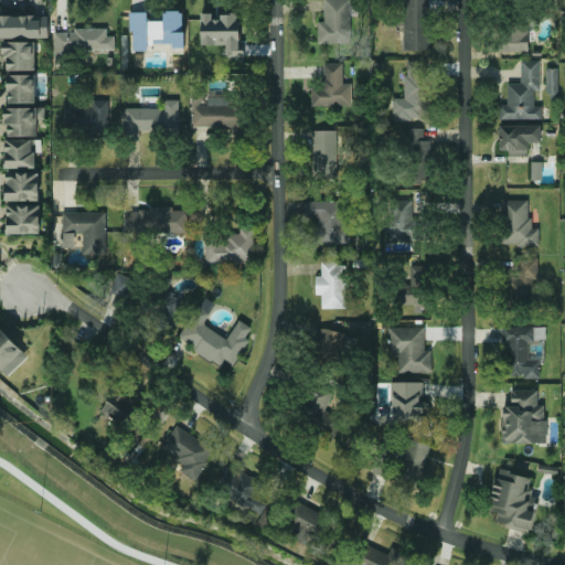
[(318,43),(351,43),(350,0),(324,0),(324,21),(318,21),(318,43)]
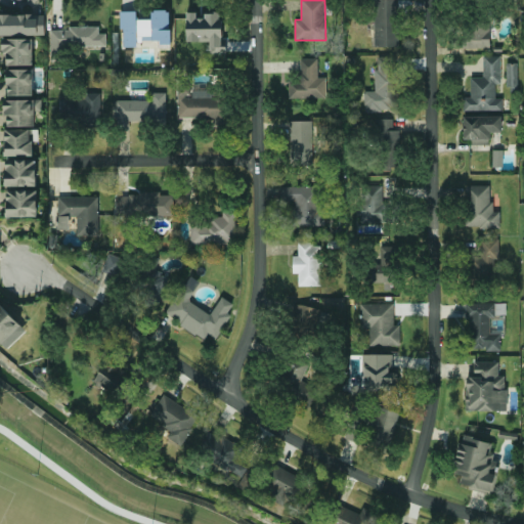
[(397,0),(374,0),(375,47),(399,46),(397,0)]
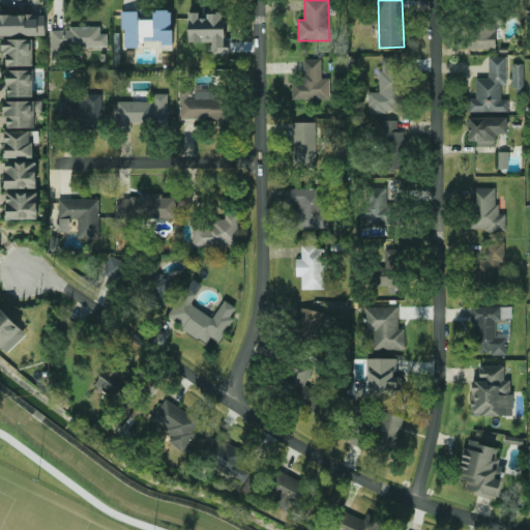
[(123,12),(123,48),(140,48),(140,41),(164,41),(164,46),(173,46),(172,10),(154,10),(154,20),(139,20),(138,11),(123,12)]
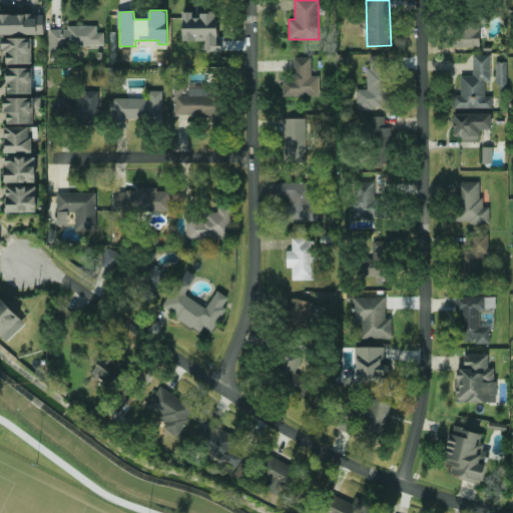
[(183,41),(206,40),(206,51),(217,51),(217,14),(193,14),(193,12),(183,12),(183,41)]
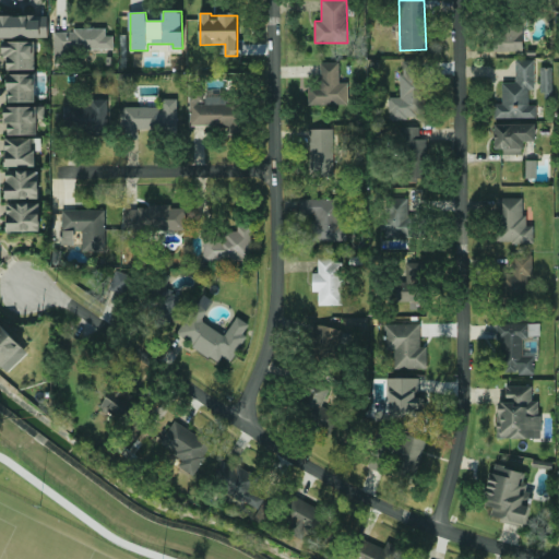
[(0,37),(48,37),(48,14),(0,15),(0,37)]
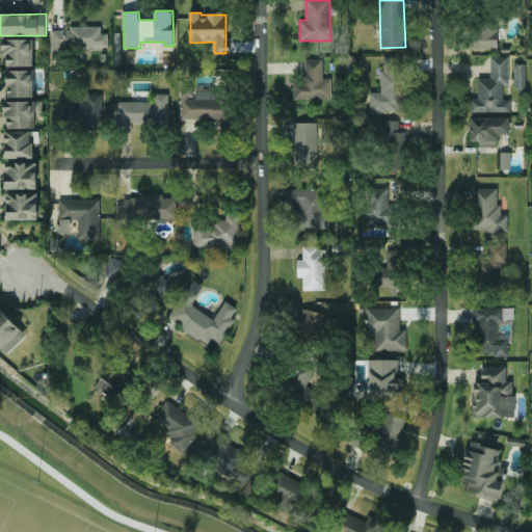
[(498,50),(498,25),(473,25),(472,50),(498,50)]
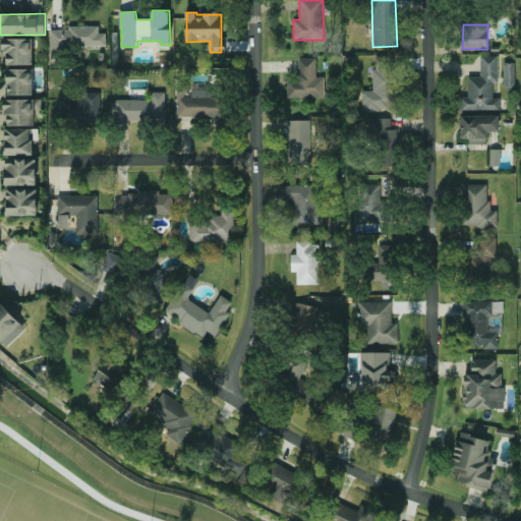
[(106,48),(106,33),(99,34),(99,26),(50,29),(51,49),(106,48)]
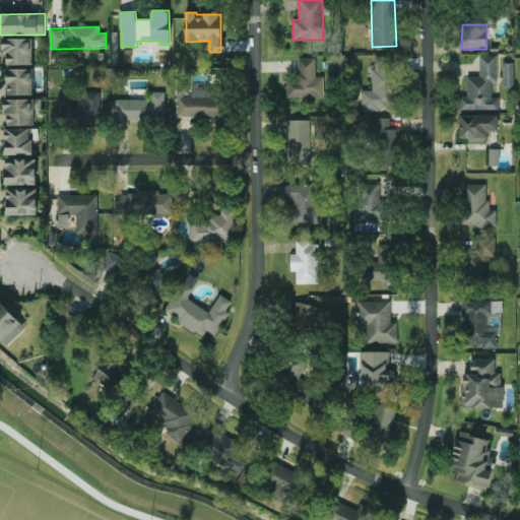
[(33,39),(3,39),(3,54),(7,54),(7,65),(33,64),(33,39)]
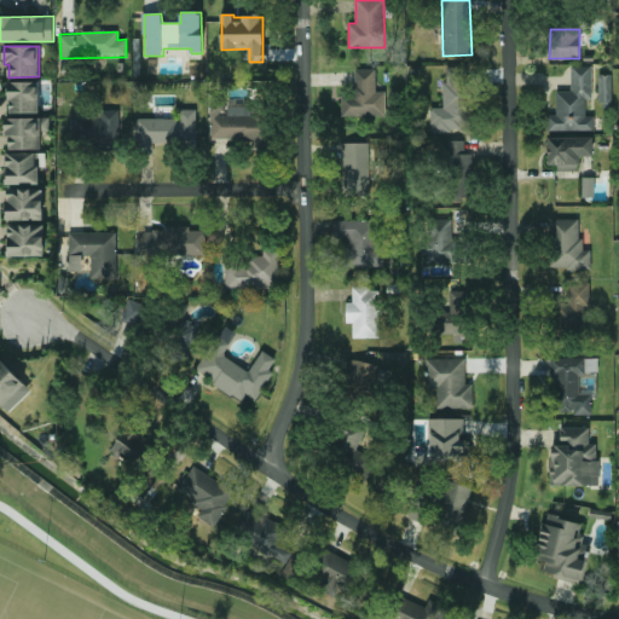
[(594,131),(594,116),(585,116),(585,100),(593,100),(591,67),(571,67),(572,91),(556,92),(556,115),(548,115),(548,132),(594,131)]
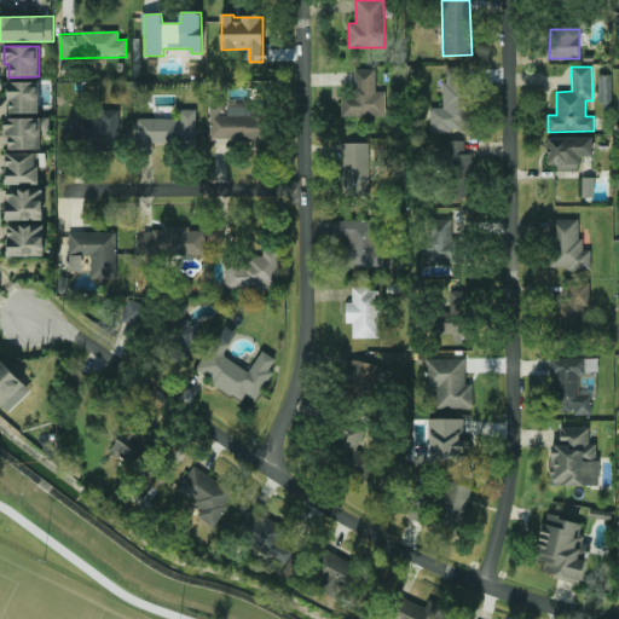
[(467,131),(468,68),(445,68),(445,108),(432,108),(431,131),(467,131)]
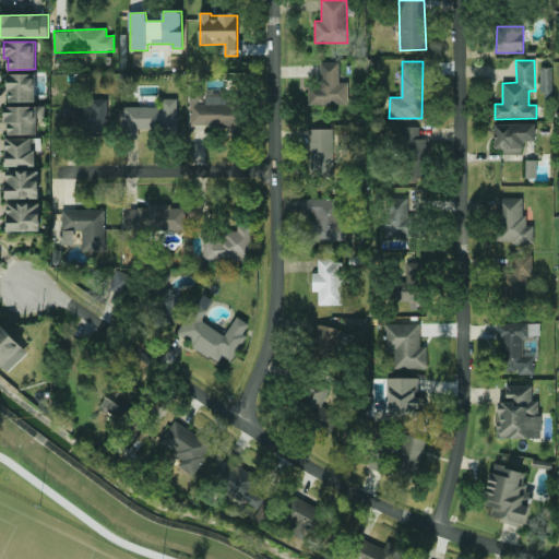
[(339,62),(320,63),(320,87),(308,87),(309,106),(348,105),(347,83),(340,83),(339,62)]
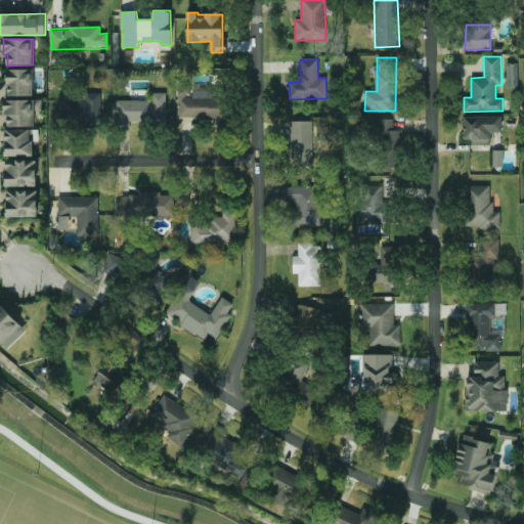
[(518,63),(507,63),(507,87),(518,87),(518,63)]
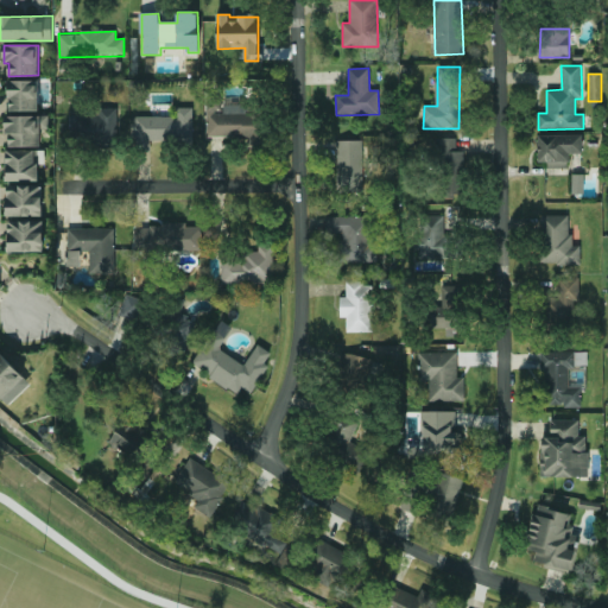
[(8,112),(38,111),(38,81),(8,81),(8,112)]
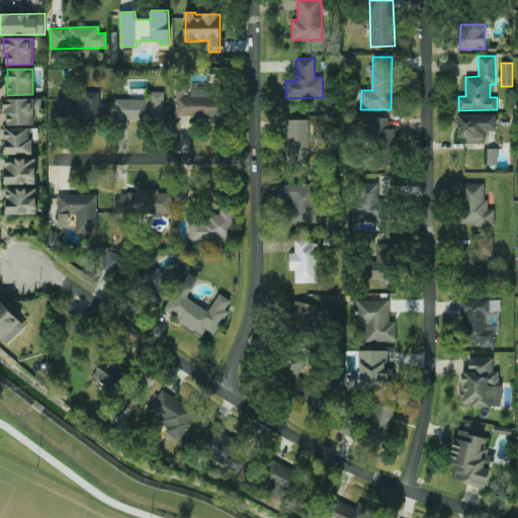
[(176,116),(216,116),(216,88),(176,87),(176,116)]
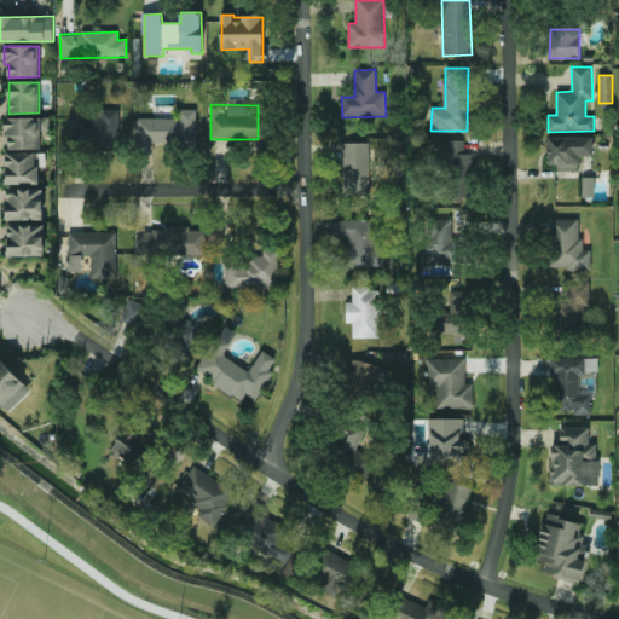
[(196,109),(179,110),(179,119),(142,119),(143,152),(154,151),(152,144),(197,144),(196,109)]
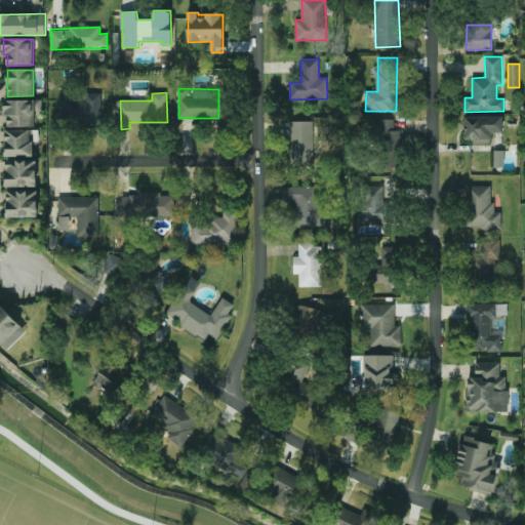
[(97,93),(84,93),(84,99),(61,99),(62,125),(98,124),(97,93)]
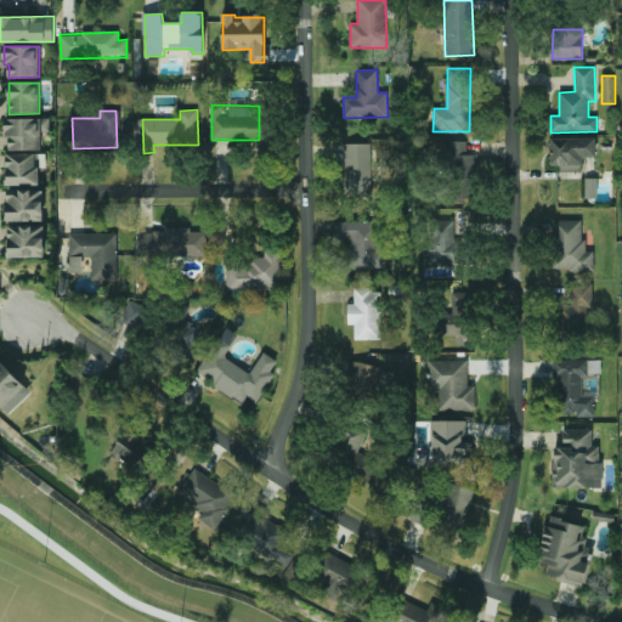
[(6,150),(41,151),(41,133),(50,133),(50,119),(7,118),(6,150)]
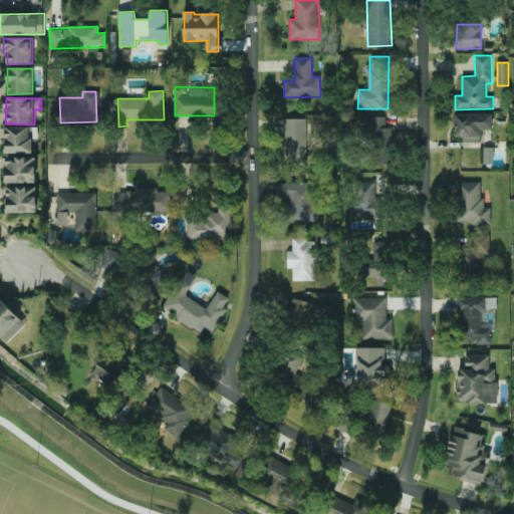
[(492,114),(455,113),(455,140),(481,141),(481,130),(492,130),(492,114)]
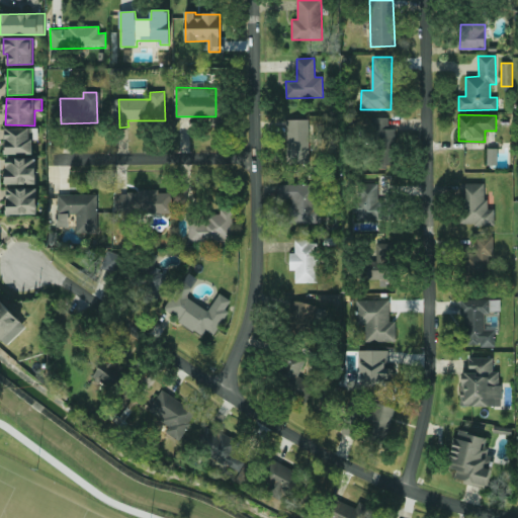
[(389,117),(375,117),(376,168),(396,168),(395,128),(390,128),(389,117)]
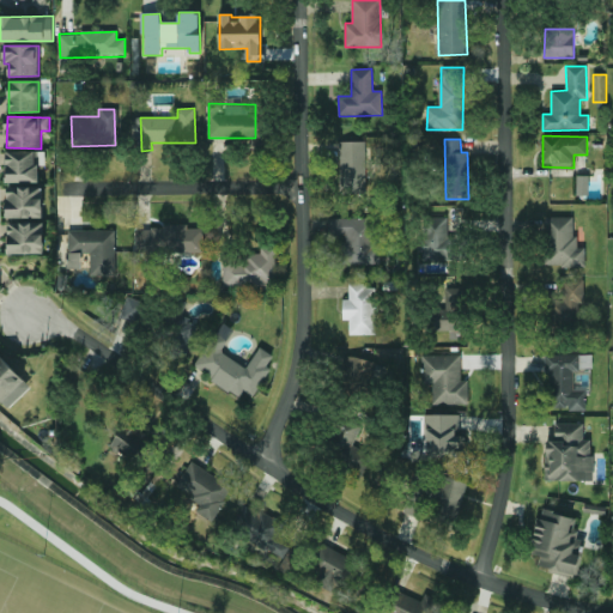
[(365,193),(366,141),(340,141),(339,192),(365,193)]
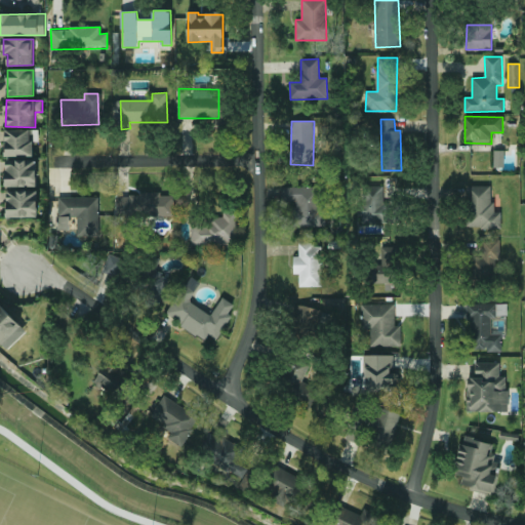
[(5,157),(34,156),(33,142),(39,142),(39,129),(5,130),(5,157)]
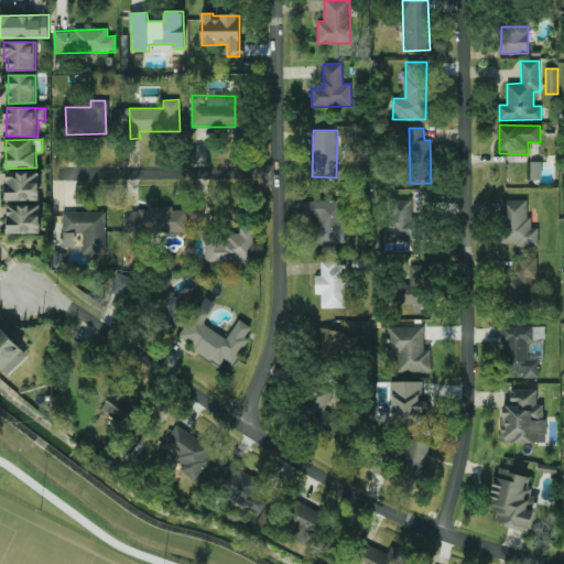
[(531,180),(542,180),(542,161),(531,161),(531,180)]
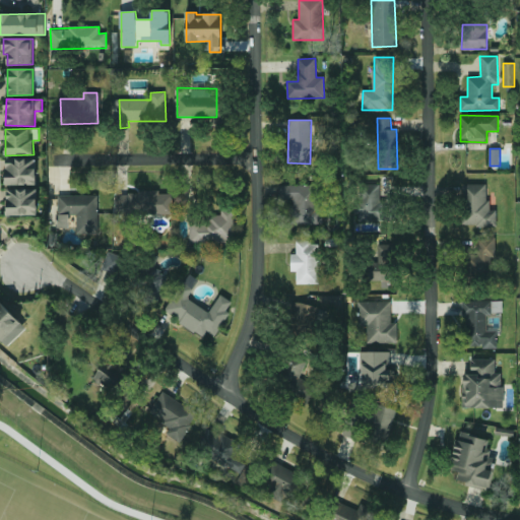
[(6,185),(37,184),(36,157),(5,158),(6,185)]
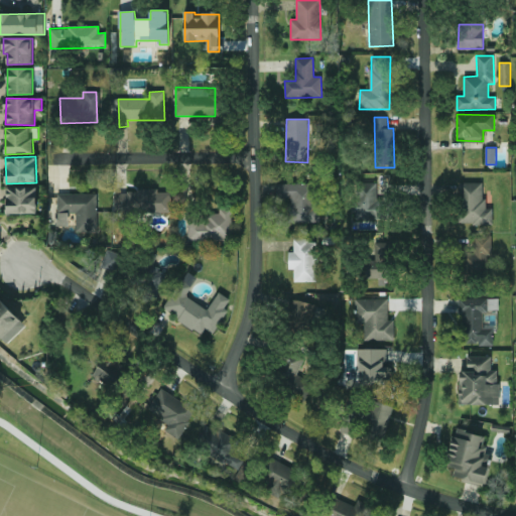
[(376,182),(354,183),(356,220),(378,219),(376,182)]
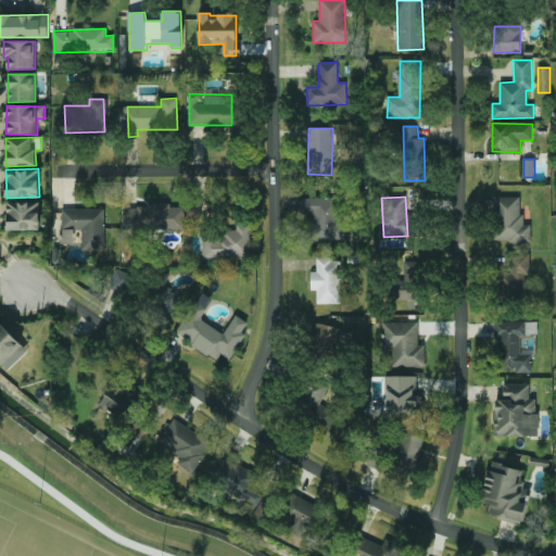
[(531,225),(521,225),(521,197),(495,197),(495,242),(531,241),(531,225)]
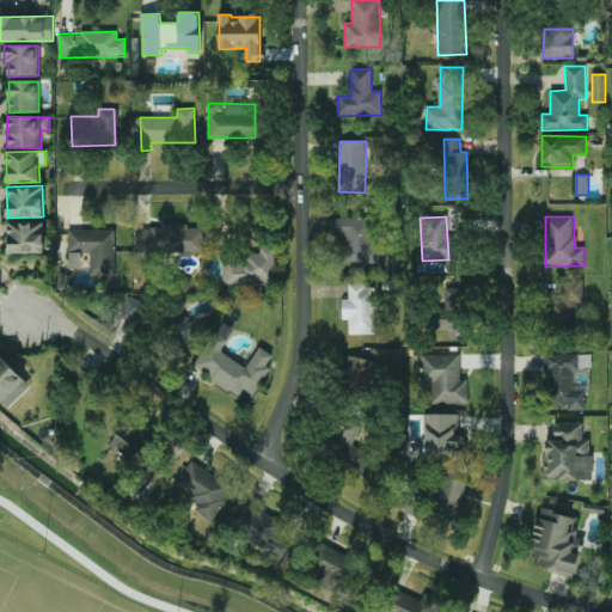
[(378,264),(377,218),(328,218),(328,234),(341,234),(342,264),(378,264)]
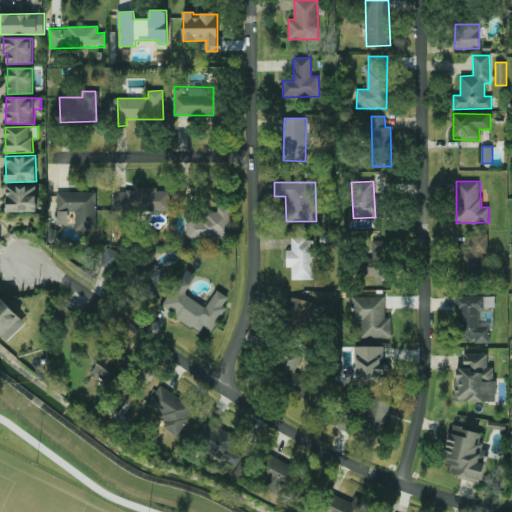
[(7,212),(37,212),(36,186),(7,186),(7,212)]
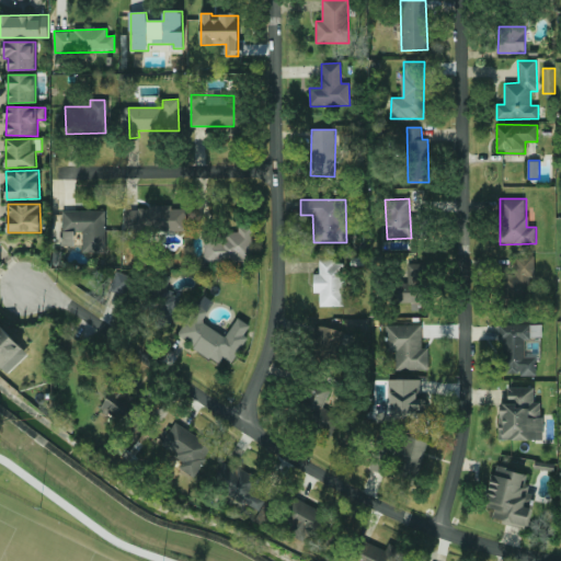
[(186,232),(186,208),(125,207),(124,231),(186,232)]
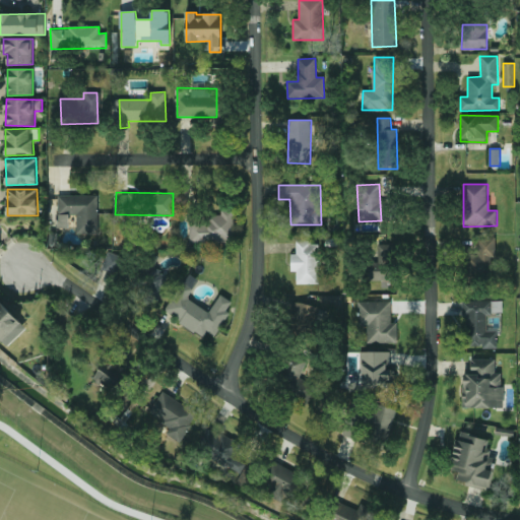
[(99,234),(98,195),(58,196),(58,214),(76,213),(76,235),(99,234)]
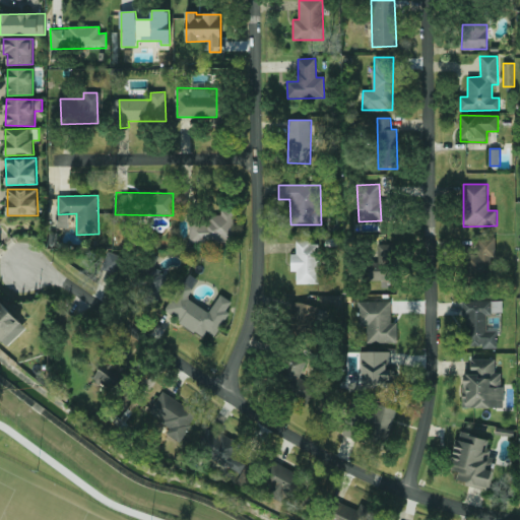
[(235,209),(220,210),(220,216),(189,217),(190,243),(235,242),(235,209)]
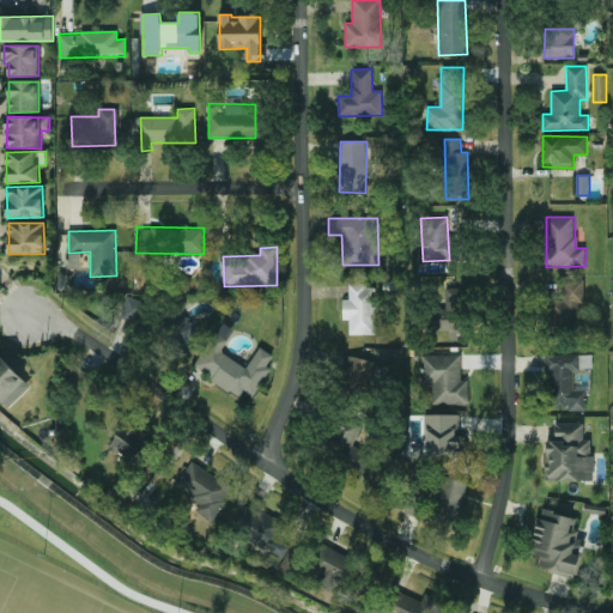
[(67,253),(66,268),(82,269),(82,253),(67,253)]
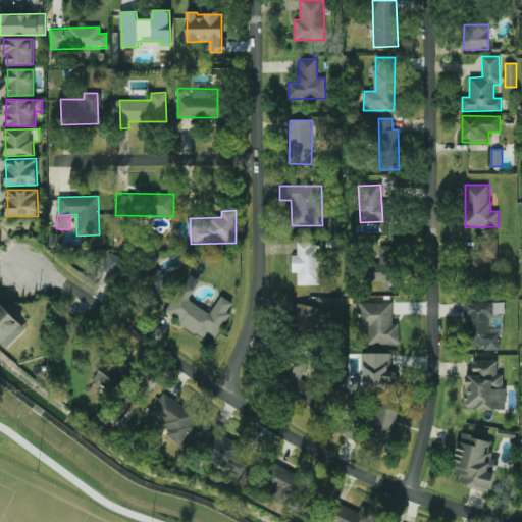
[(366,281),(383,281),(383,289),(396,289),(398,237),(387,237),(387,246),(379,245),(378,262),(366,262),(366,281)]
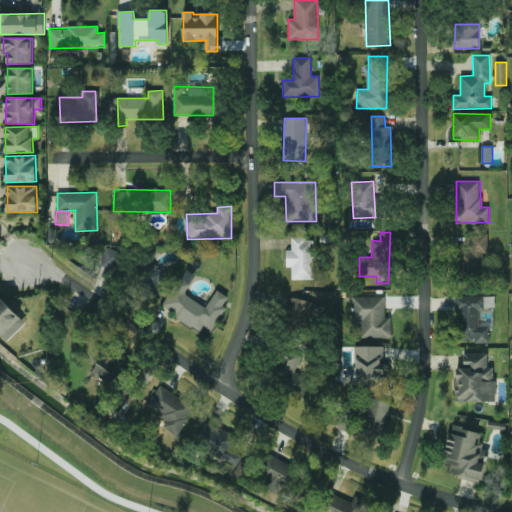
[(485,234),(465,234),(466,267),(486,266),(485,234)]
